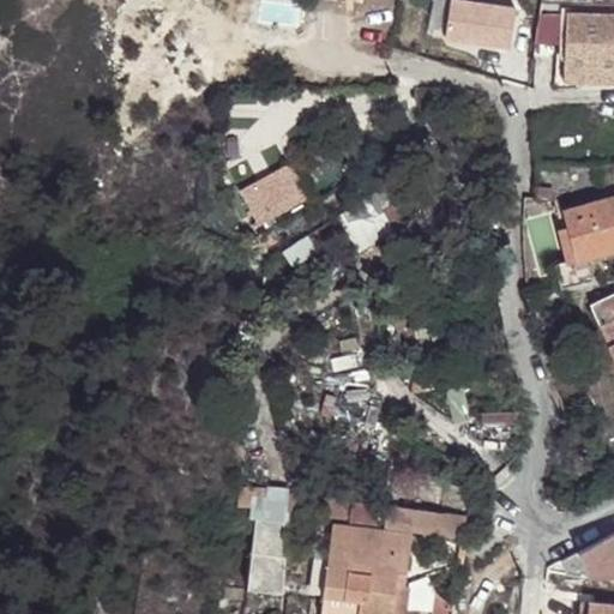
[(613,16),(542,13),(537,42),(569,43),(566,80),(613,83),(613,16)]
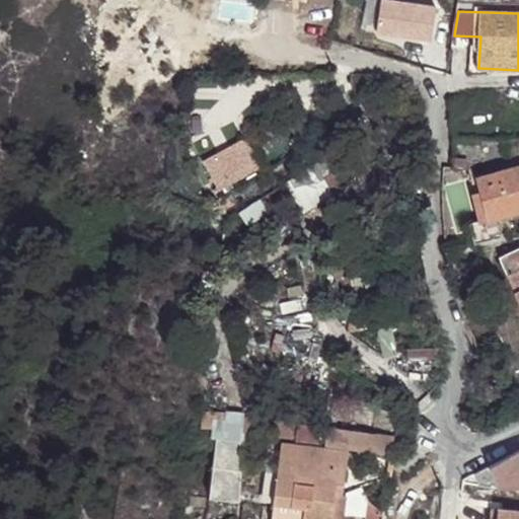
[(201,152),(216,183),(262,161),(245,130),(201,152)]
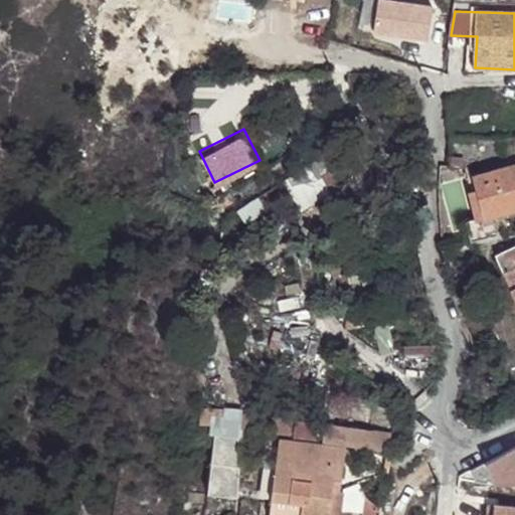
[(477,136),(447,136),(447,166),(466,167),(467,158),(477,158),(477,136)]
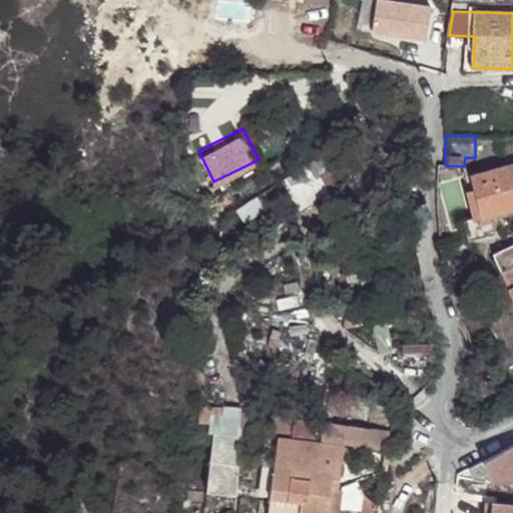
[(512,161),(470,174),(474,195),(483,192),(489,217),(512,209),(512,161)]
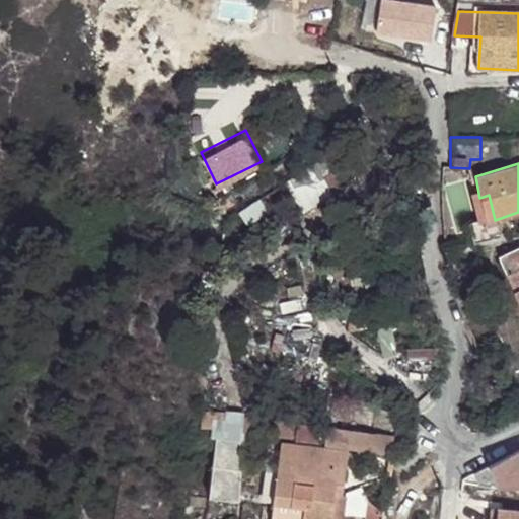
[(290,186),(302,210),(332,195),(320,170),(290,186)]
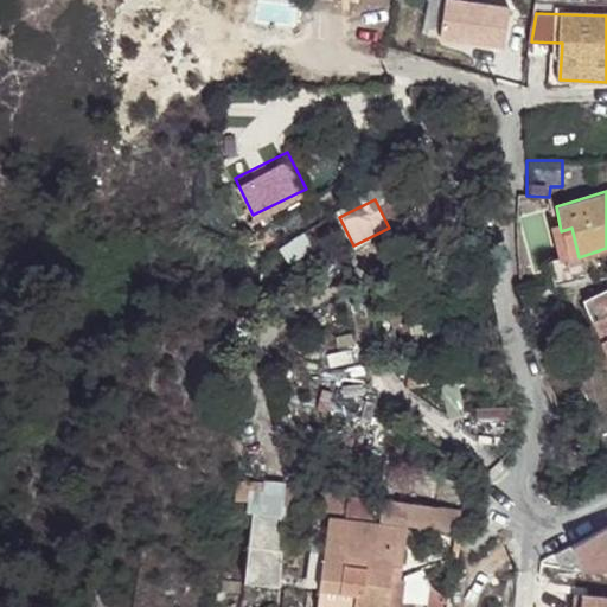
[(572,228),(561,231),(555,232),(562,261),(579,257),(572,228)]
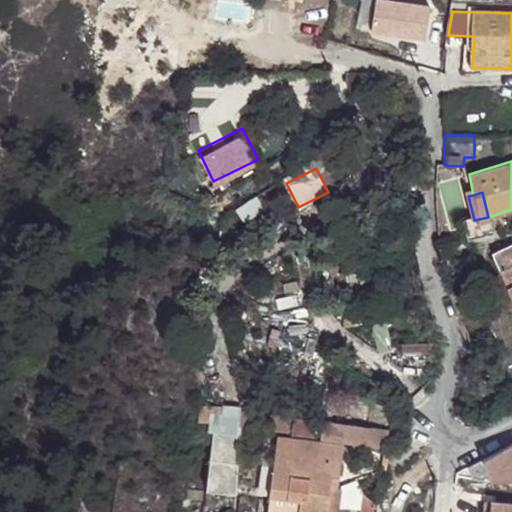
[(511,242),(491,253),(511,299),(511,242)]
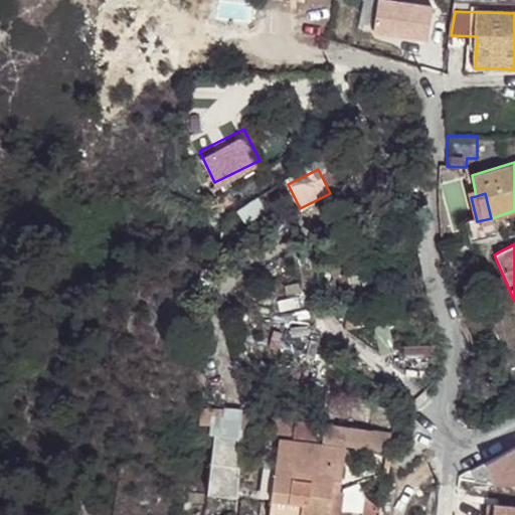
[(316,443),(320,421),(245,407),(241,430),(316,443)]
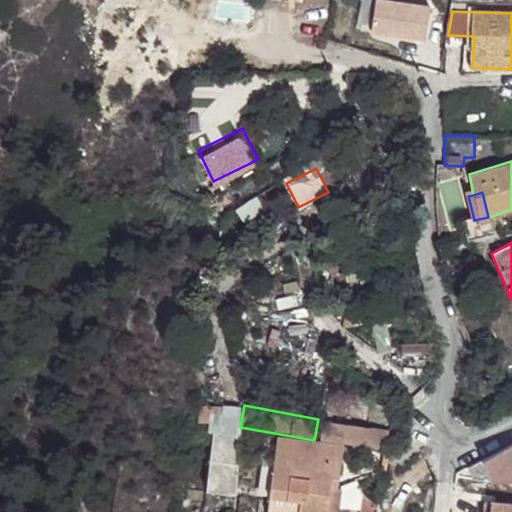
[(363,445),(396,449),(399,433),(334,422),(332,436),(363,441),(363,445)]
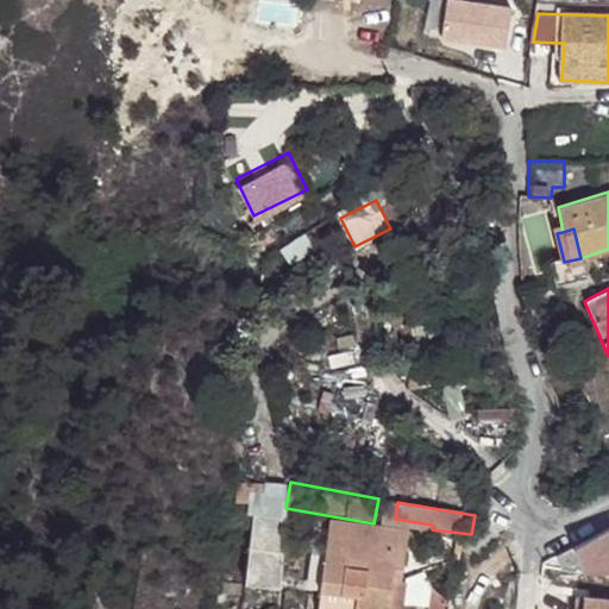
[(255,519),(243,590),(281,594),(287,525),(255,519)]
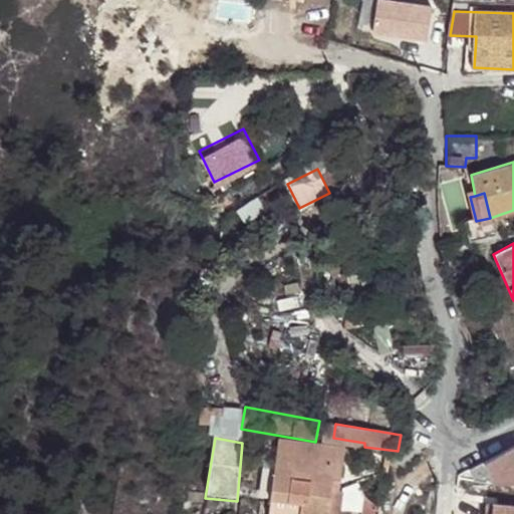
[(333,479),(340,480),(344,447),(320,444),(318,460),(277,454),(272,495),(329,503),(331,490),(333,479)]
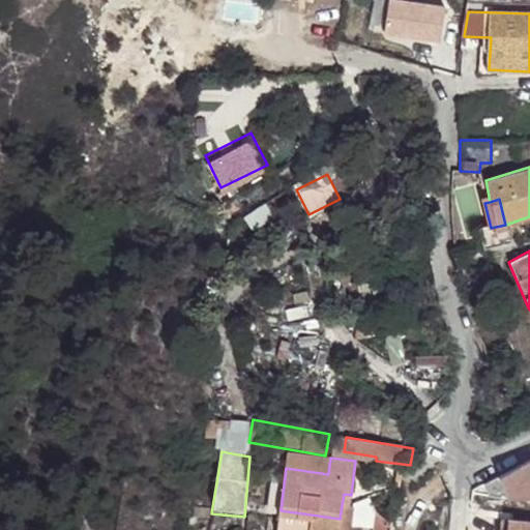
[(529,458),(498,475),(506,495),(529,498),(529,458)]
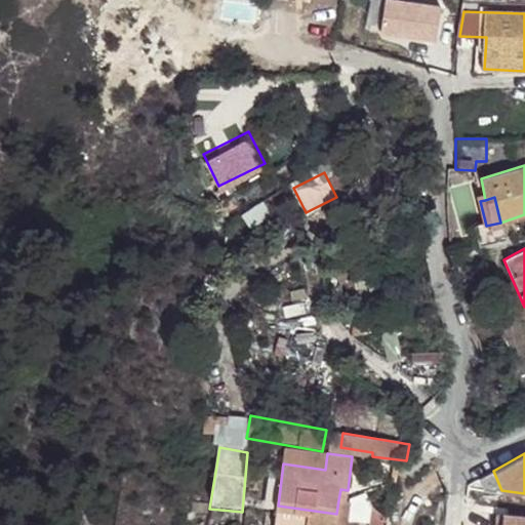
[(347,501),(348,490),(340,489),(338,500),(347,501)]
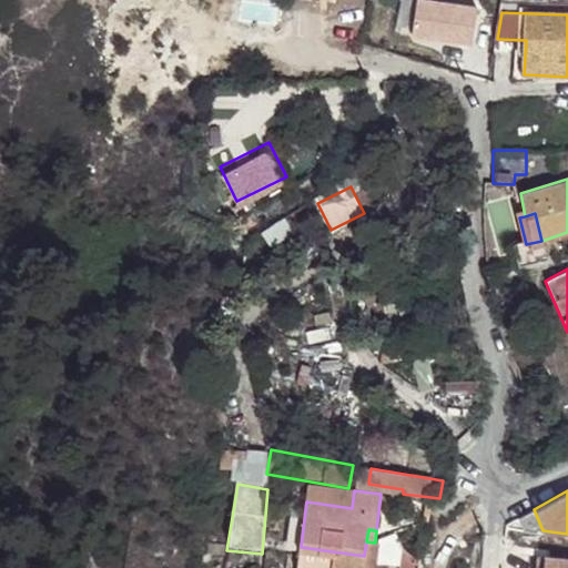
[(567,567),(567,558),(545,556),(544,567),(567,567)]
